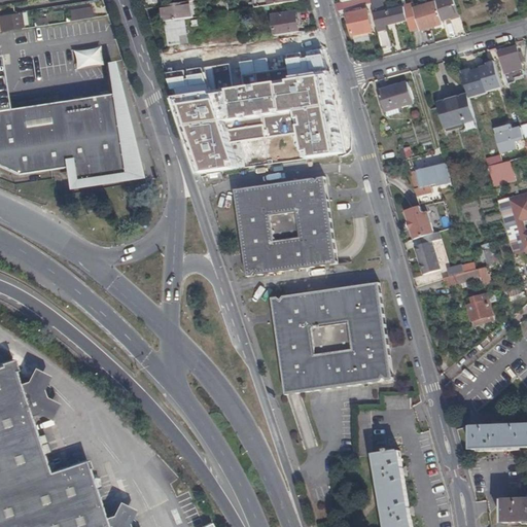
[(221,0),(224,13),(230,12),(227,0),(221,0)]
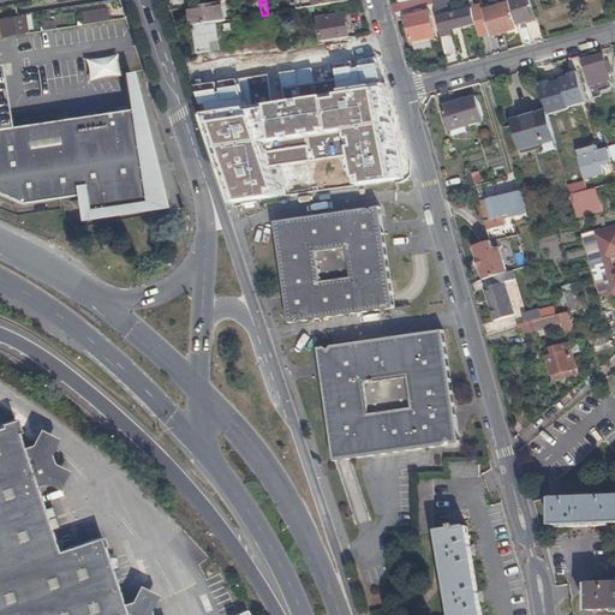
[(401,3),(398,3),(400,13),(434,4),(433,0),(408,0),(405,1),(401,3)]
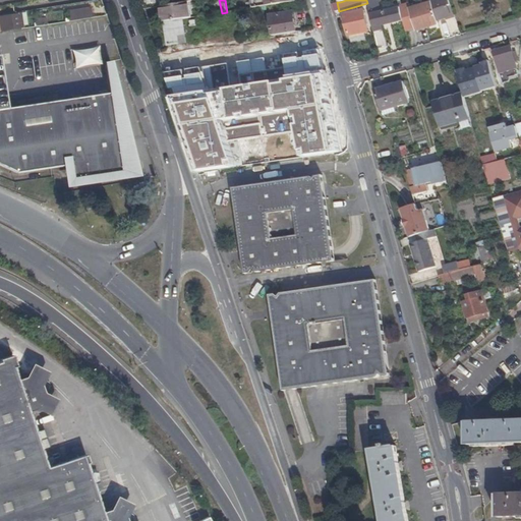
[(366,0),(367,3),(372,24),(398,18),(396,8),(379,12),(375,0),(366,0)]
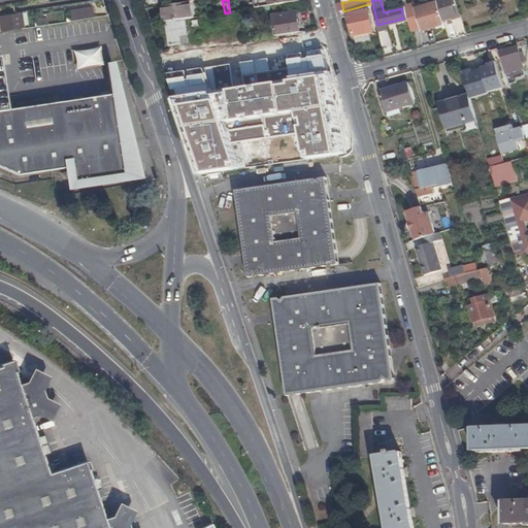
[(443,0),(438,2),(440,10),(441,10),(446,21),(461,17),(455,0),(443,0)]
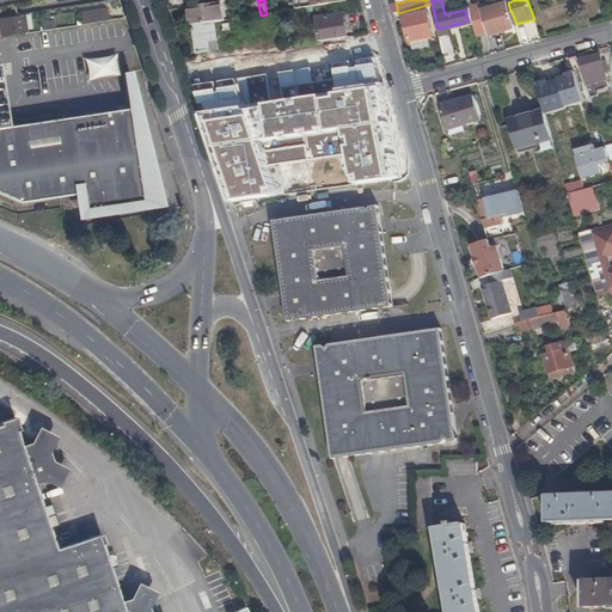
[(191,7),(194,25),(215,23),(226,20),(222,2),(216,4),(191,7)]
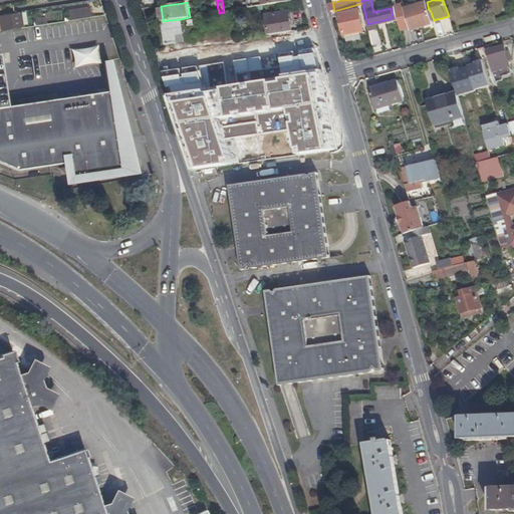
[(412,30),(432,24),(426,3),(405,9),(412,30)]
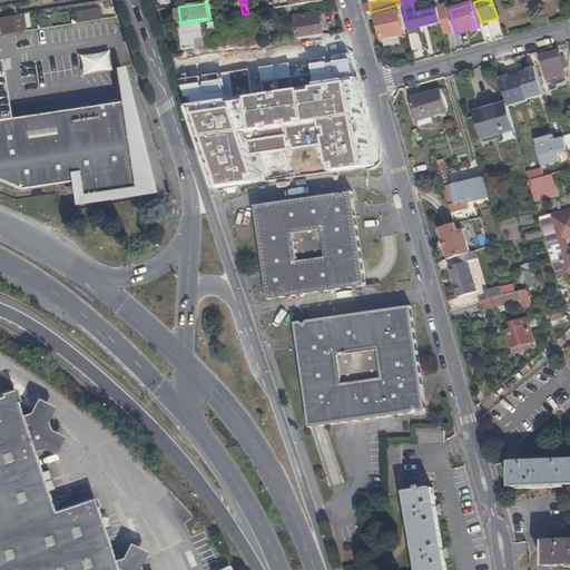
[(435,20),(408,27),(409,32),(418,30),(418,28),(441,21),(438,8),(433,9),(435,20)]
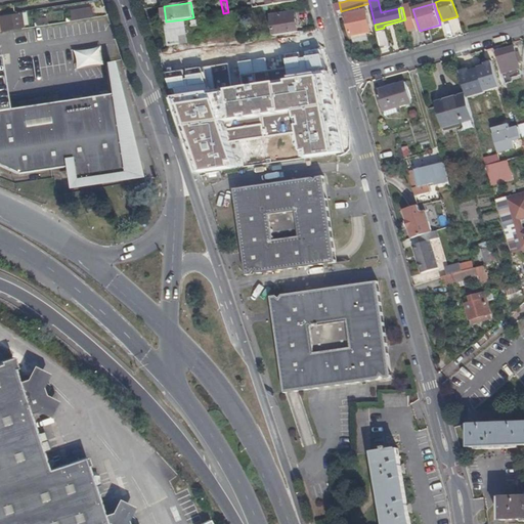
[(92,15),(90,8),(72,10),(73,18),(92,15)]
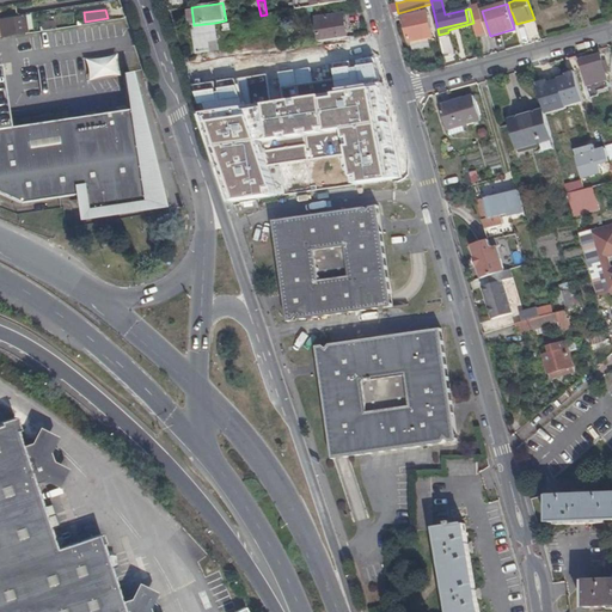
[(410,41),(433,37),(428,12),(414,14),(414,12),(409,12),(410,16),(404,17),(410,41)]
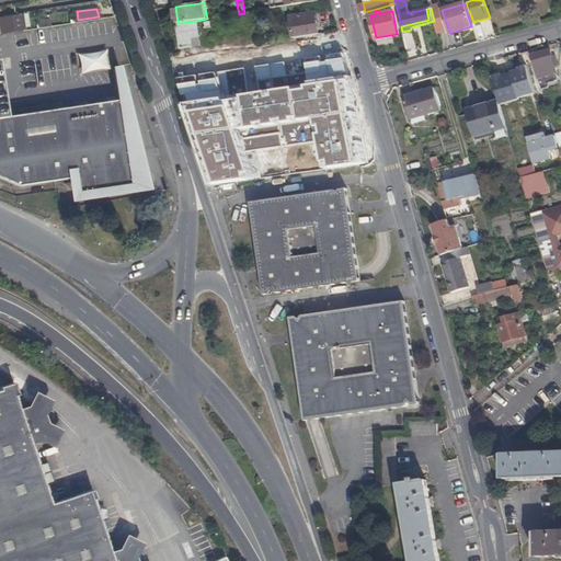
[(290,18),(294,38),(321,34),(318,13),(290,18)]
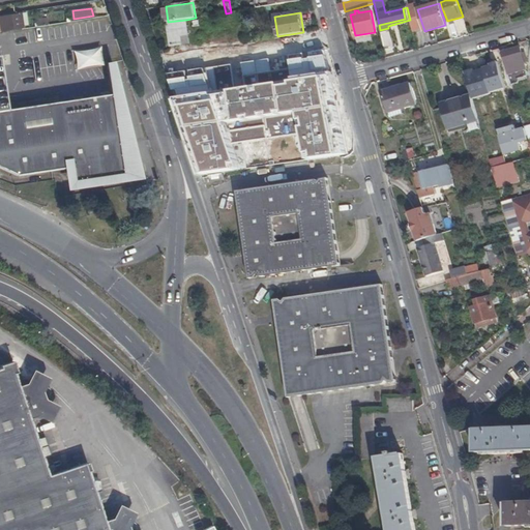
[(0,22),(1,31),(23,28),(22,21),(17,22),(16,13),(0,16),(0,22)]
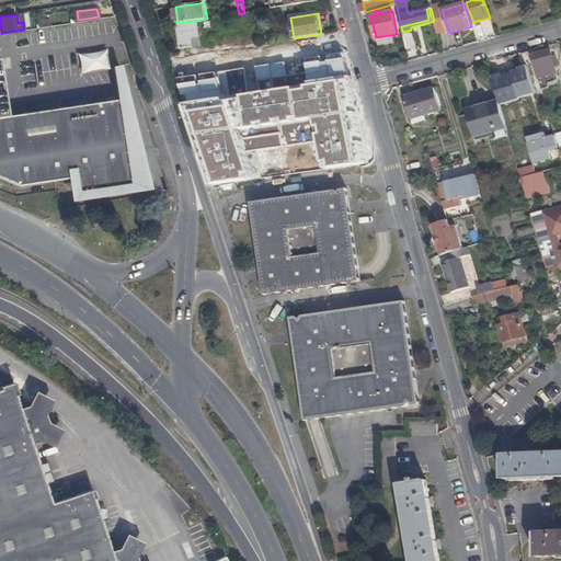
[(197,21),(178,23),(182,49),(202,46),(197,21)]
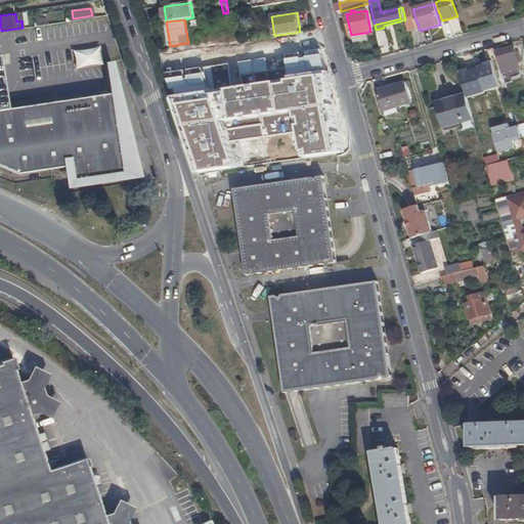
[(382,42),(388,41),(384,28),(376,30),(379,43),(382,42)]
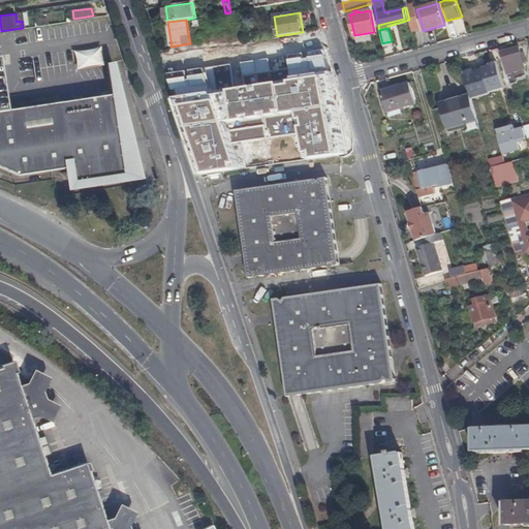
[(416,43),(425,41),(423,31),(413,33),(416,43)]
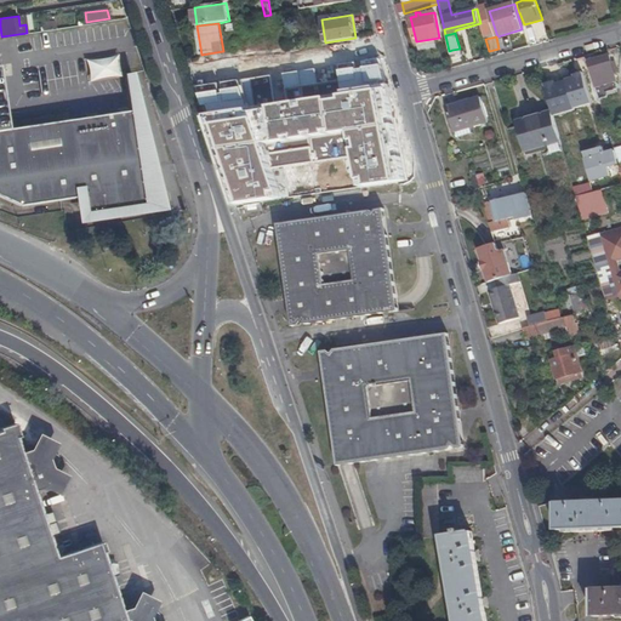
[(358,39),(343,41),(345,53),(359,51),(358,39)]
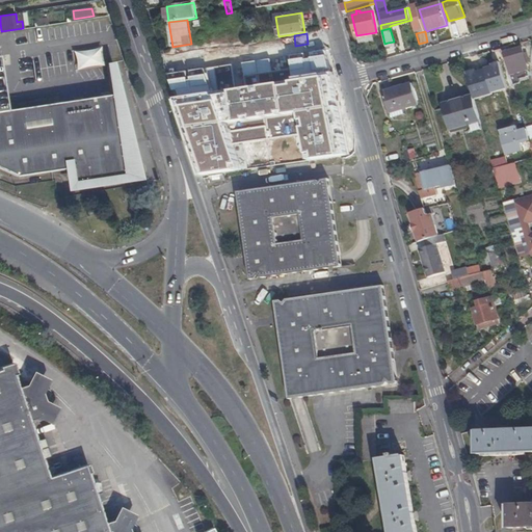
[(523,48),(512,50),(505,52),(506,57),(511,74),(529,70),(523,48)]
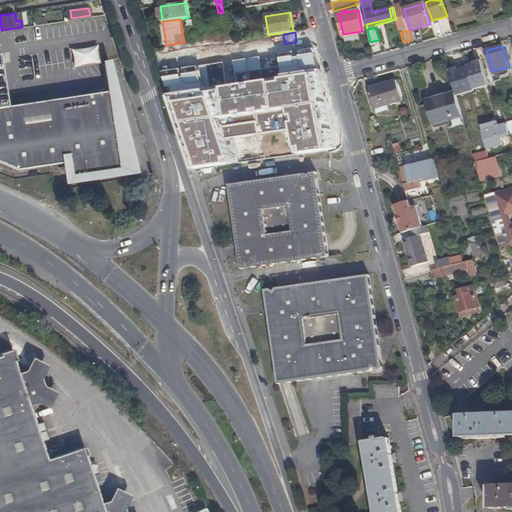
[(72,65),(98,64),(97,48),(72,49),(72,65)]
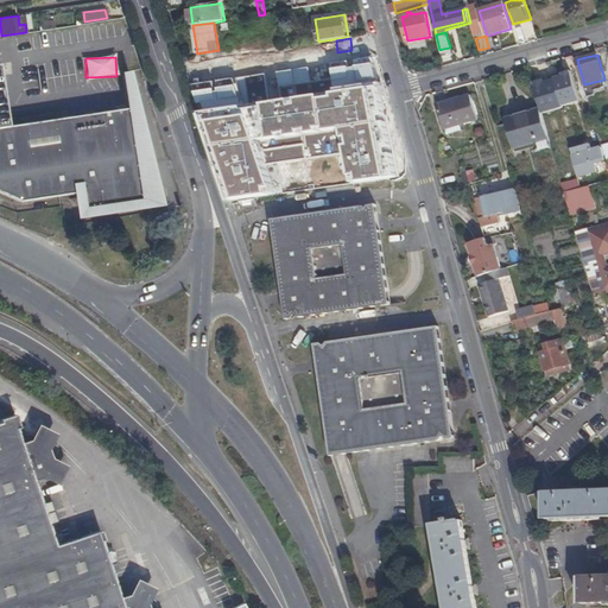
[(203,59),(187,62),(188,67),(203,64),(204,77),(232,73),(230,69),(228,69),(227,59),(204,62),(203,59)]
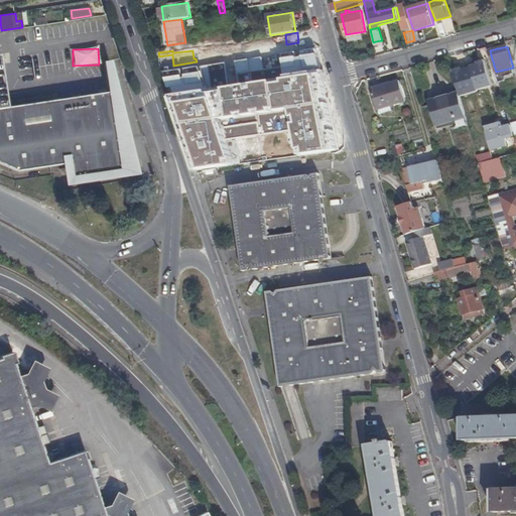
[(500,87),(496,72),(491,55),(483,57),(491,90),(500,87)]
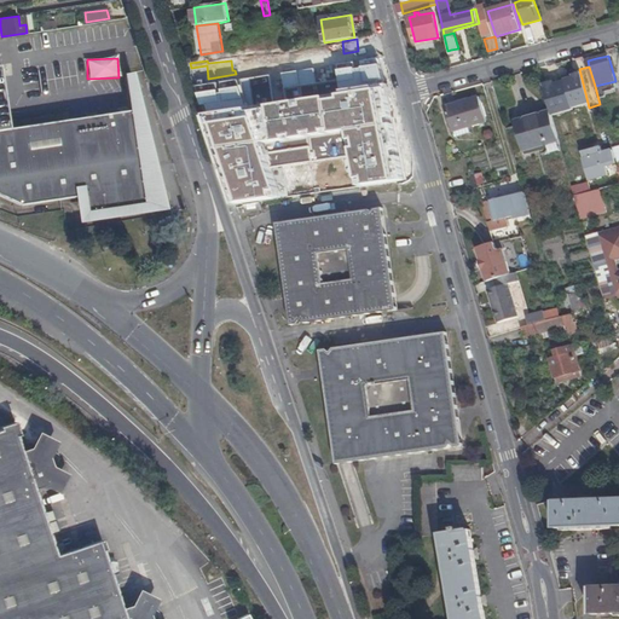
[(236,80),(236,74),(208,79),(210,93),(235,90),(233,80),(236,80)]
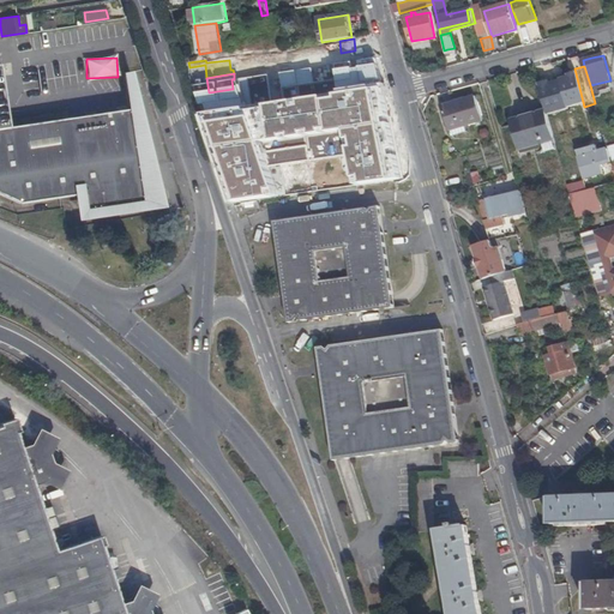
[(258,77),(260,89),(271,86),(270,76),(258,77)]
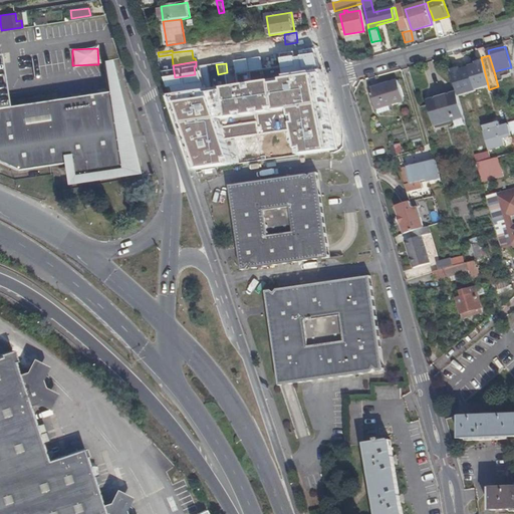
[(2,75),(0,75),(0,162),(16,170),(69,162),(71,176),(121,168),(109,90),(7,105),(2,75)]
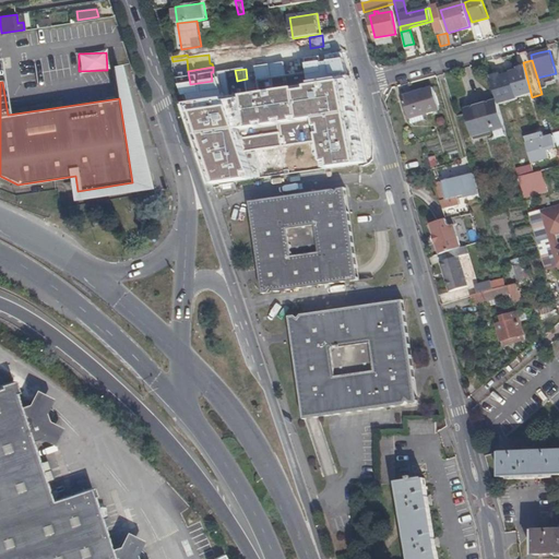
[(433,87),(411,94),(417,117),(425,115),(441,109),(433,87)]
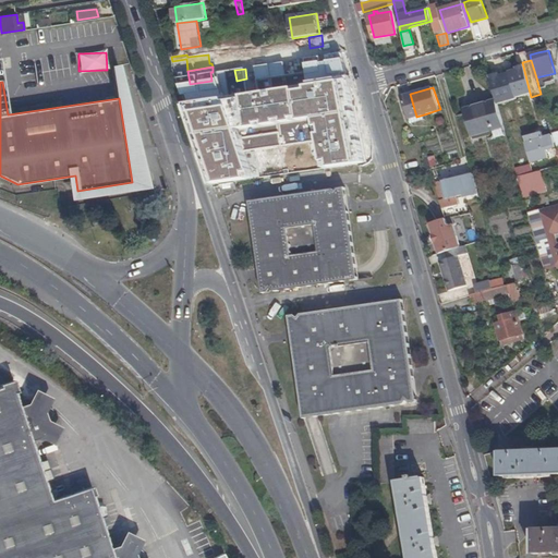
[(416,117),(410,94),(403,96),(410,119),(416,117)]
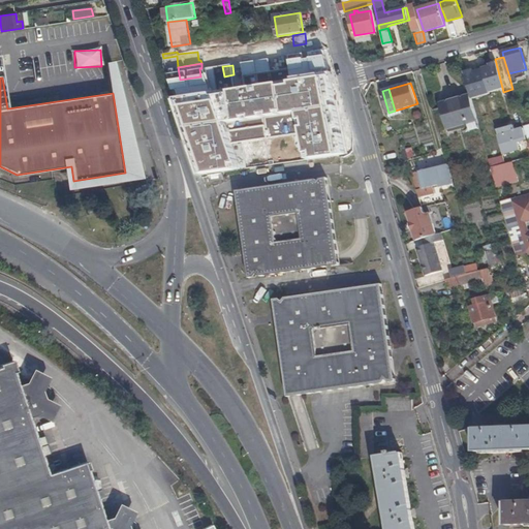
[(240,97),(244,120),(270,116),(267,93),(240,97)]
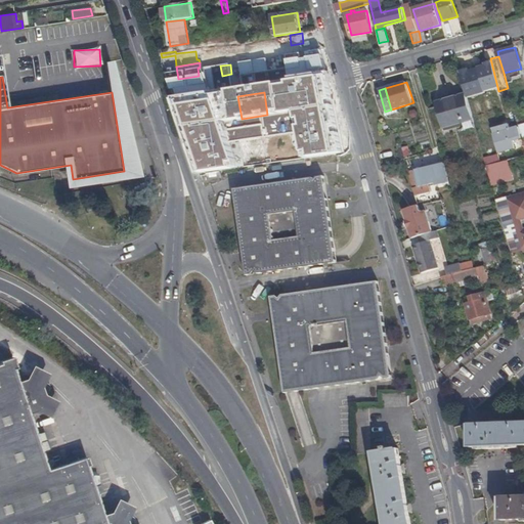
[(447,100),(453,125),(474,119),(467,94),(447,100)]
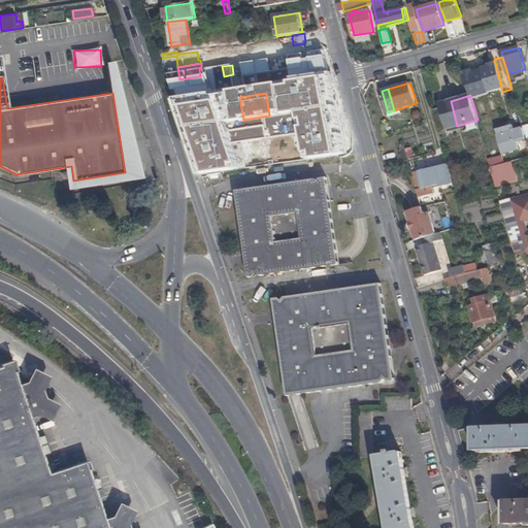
[(449,128),(457,126),(451,101),(450,101),(450,103),(441,105),(449,128)]
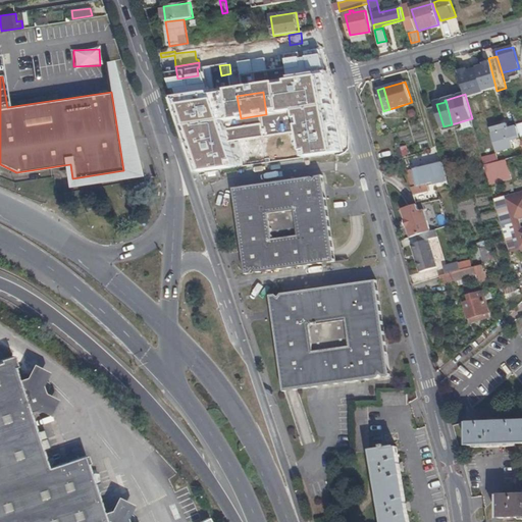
[(273,101),(266,102),(267,111),(275,110),(273,101)]
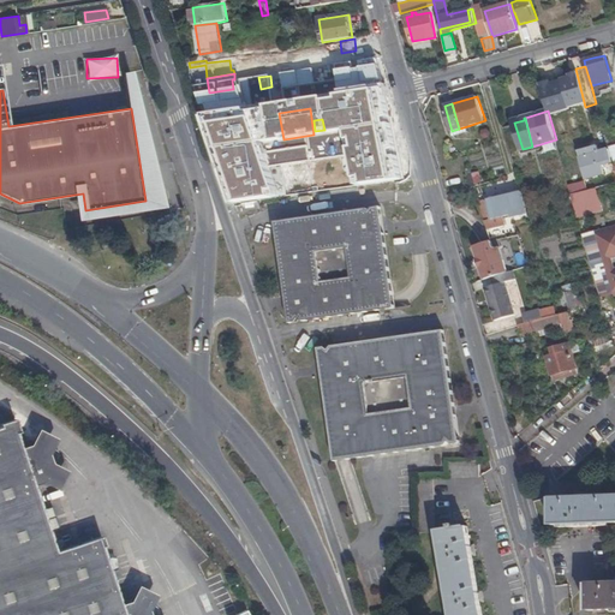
[(251,161),(266,159),(269,159),(279,156),(294,156),(294,154),(297,154),(297,150),(293,150),(281,147),(280,141),(266,142),(234,147),(218,149),(222,163),(233,162),(234,172),(252,168),(251,161)]
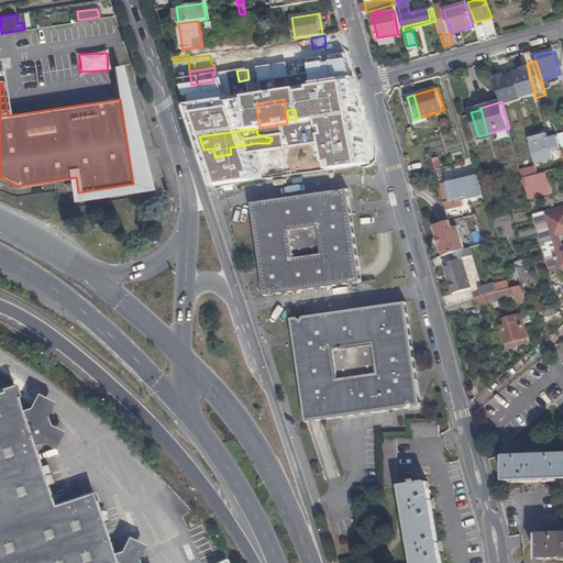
[(561,150),(558,139),(549,141),(547,135),(529,140),(537,166),(553,162),(550,153),(561,150)]
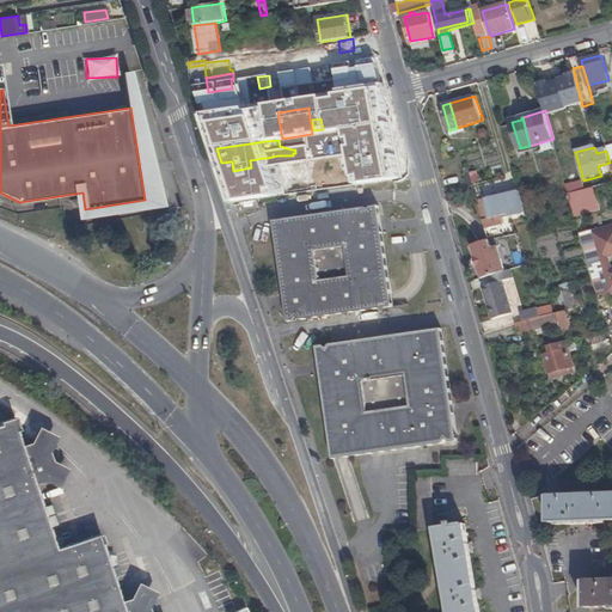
[(477,171),(470,172),(473,184),(481,182),(477,171)]
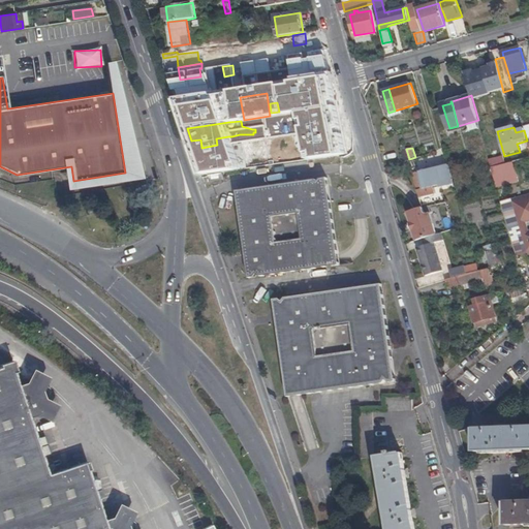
[(503,155),(489,159),(491,166),(505,162),(503,155)]
